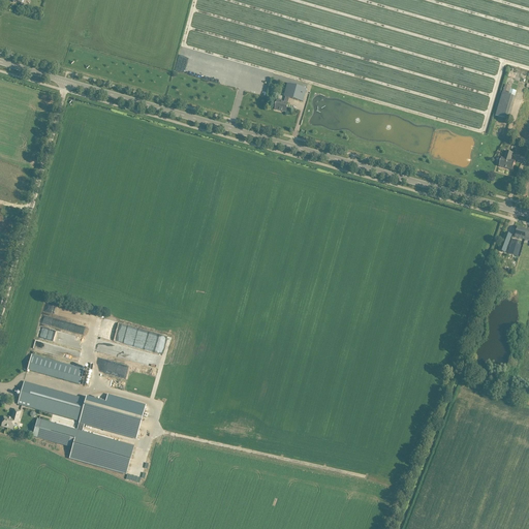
[(184,73),(186,62),(182,61),(181,64),(176,63),(174,71),(184,73)]
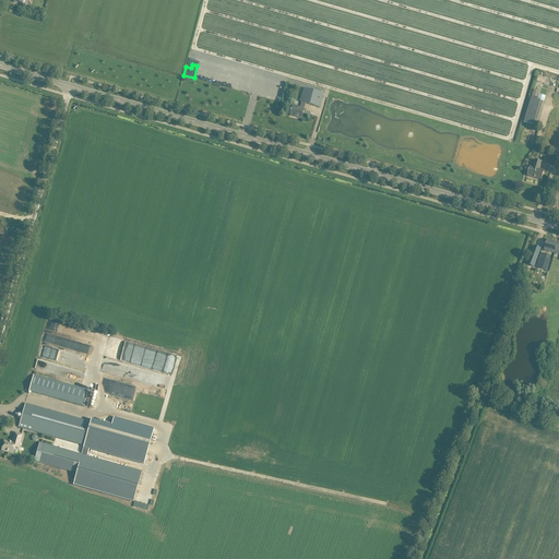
[(320,107),(322,103),(330,72),(311,67),(300,103),(302,103),(300,109),(293,107),(292,113),(290,116),(302,119),(305,110),(306,104),(320,107)]
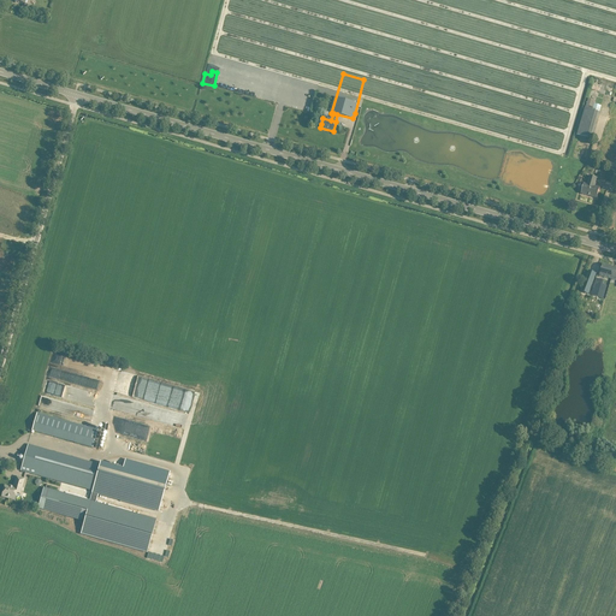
[(586,98),(576,136),(592,140),(600,105),(593,104),(594,100),(586,98)]
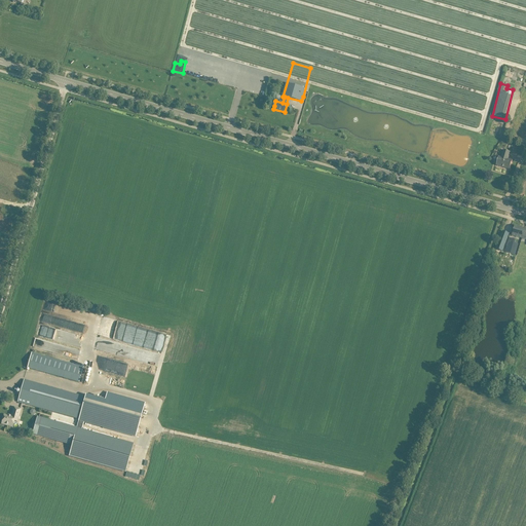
[(509,160),(511,152),(503,150),(501,158),(498,157),(496,165),(510,170),(513,161),(509,160)]
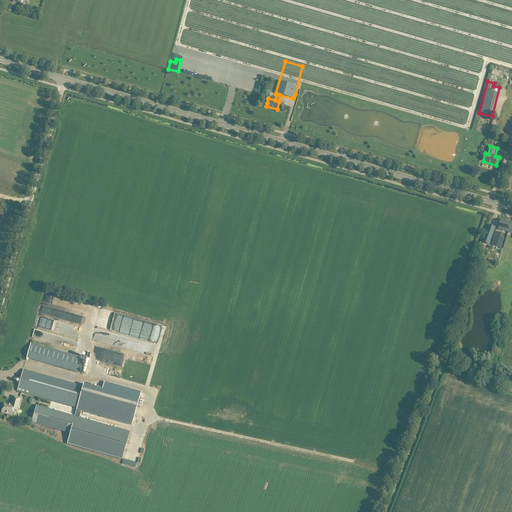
[(511,223),(501,220),(498,229),(504,231),(511,233),(511,223)]
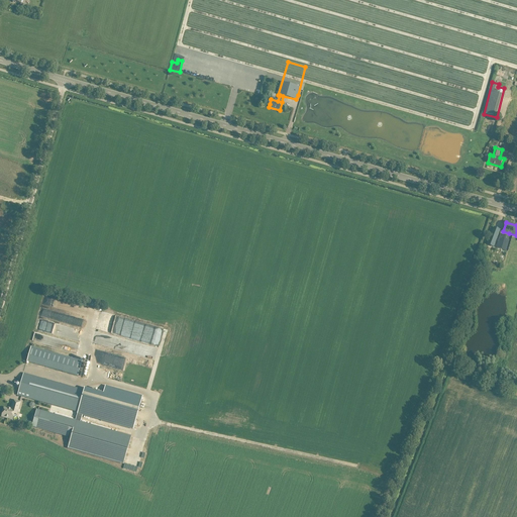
[(499,234),(493,232),(488,244),(494,246),(499,234)]
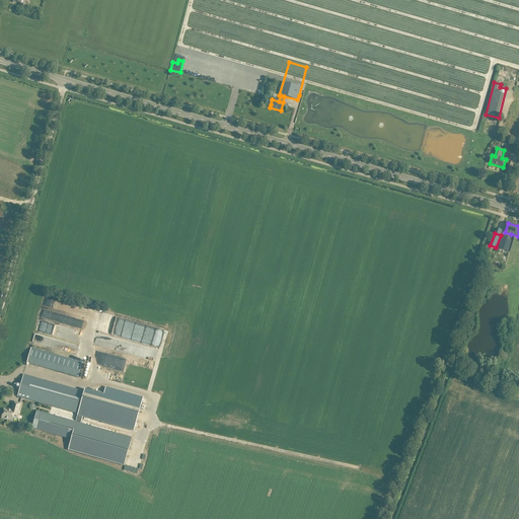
[(506,251),(510,237),(502,234),(498,249),(506,251)]
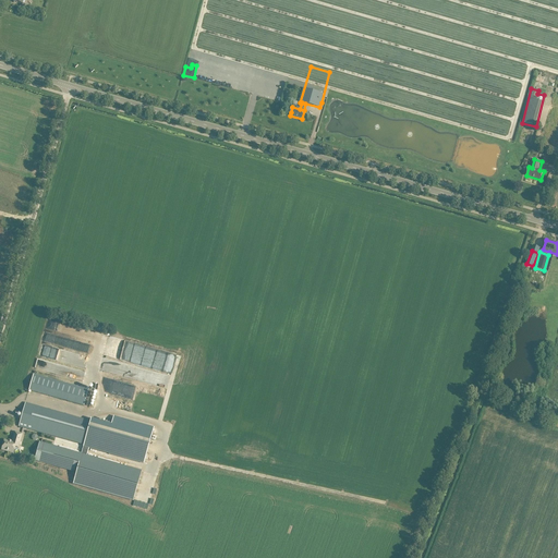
[(49,358),(51,347),(44,344),(41,356),(49,358)]
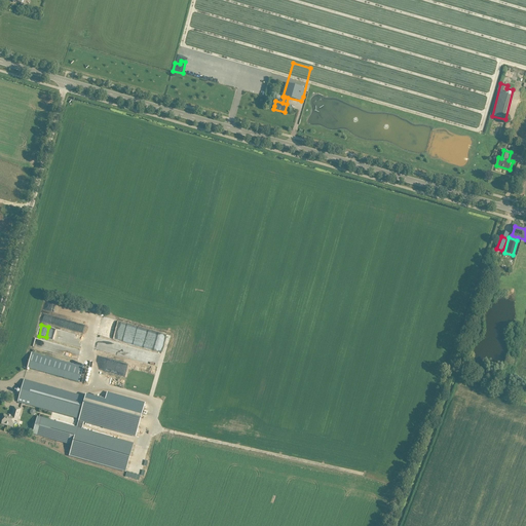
[(161,348),(164,334),(150,331),(141,329),(141,330),(143,331),(143,332),(147,333),(146,334),(150,335),(150,336),(156,338),(156,340),(158,341),(157,347),(161,348)]
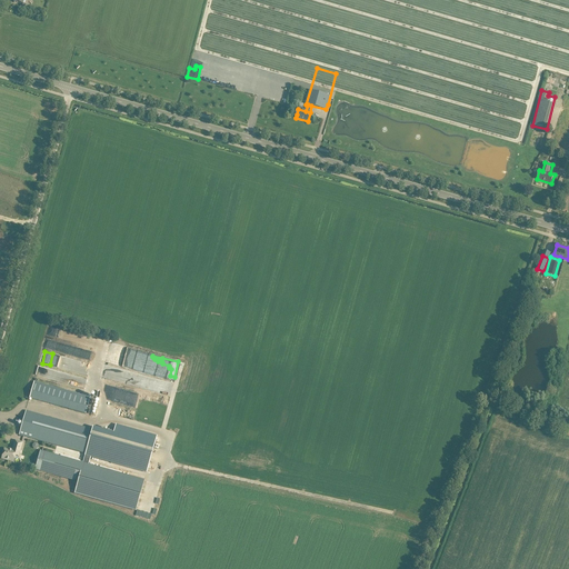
[(36,376),(65,382),(67,376),(60,373),(60,372),(38,367),(36,376)]
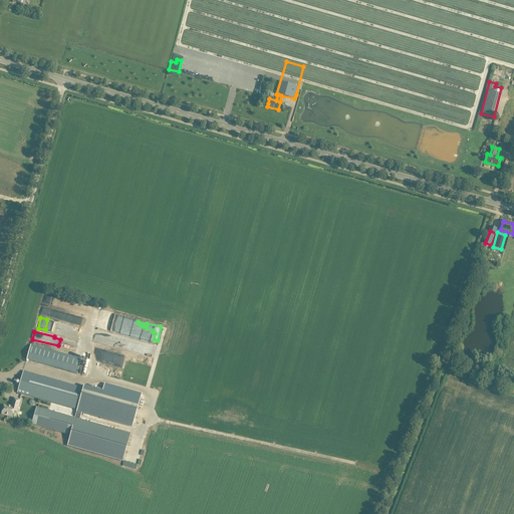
[(81,359),(35,346),(31,345),(26,359),(77,374),(81,359)]
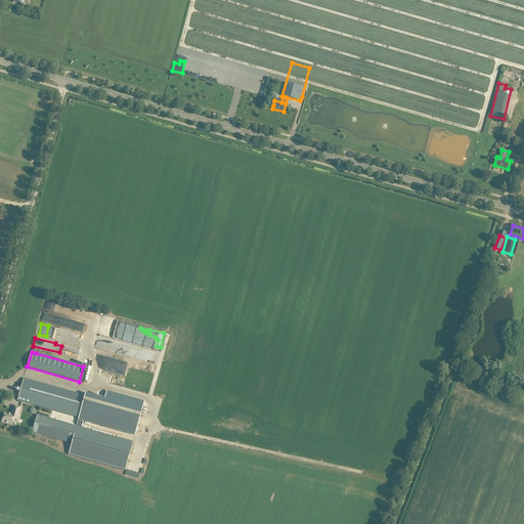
[(85,396),(29,380),(24,379),(17,400),(79,418),(85,396)]
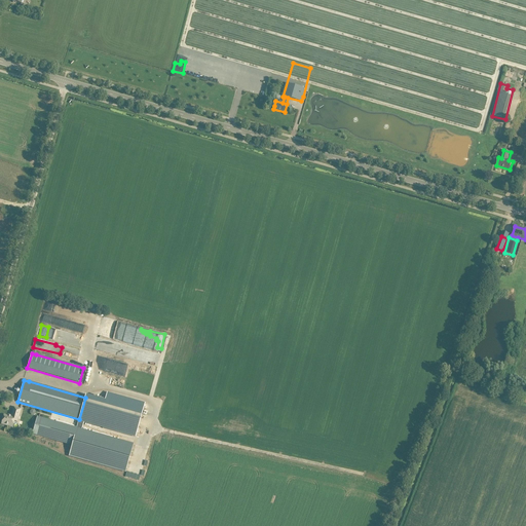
[(135,438),(145,403),(107,392),(105,400),(86,395),(85,398),(79,419),(78,422),(135,438)]
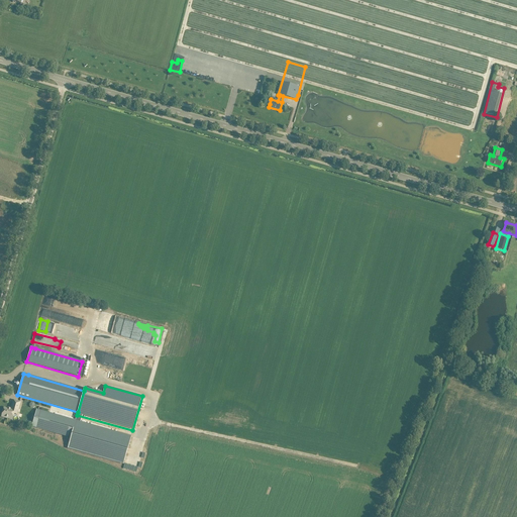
[(20,403),(18,402),(13,401),(11,409),(10,409),(10,410),(4,408),(1,417),(12,420),(15,411),(18,411),(20,403)]
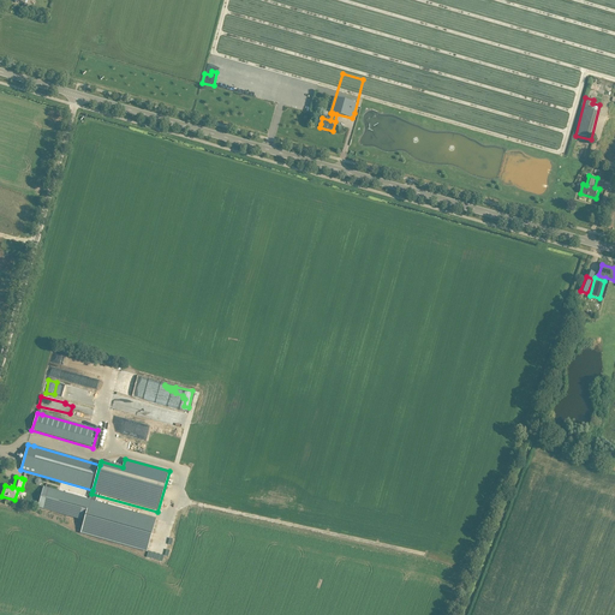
[(43,487),(37,508),(84,521),(81,533),(147,553),(156,519),(43,487)]
